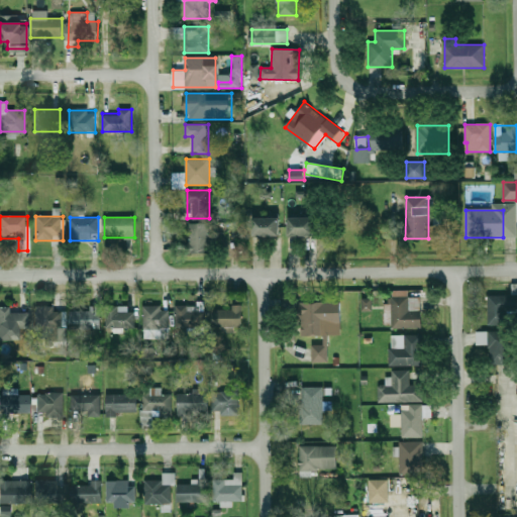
[(253,235),(280,235),(280,217),(253,217),(253,235)]
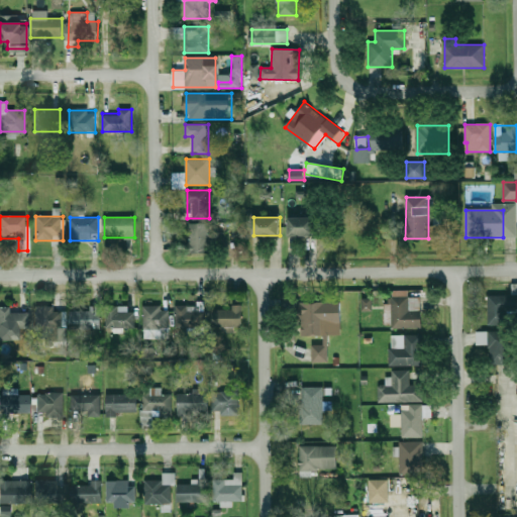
[(315,217),(289,217),(289,236),(315,236),(315,217)]
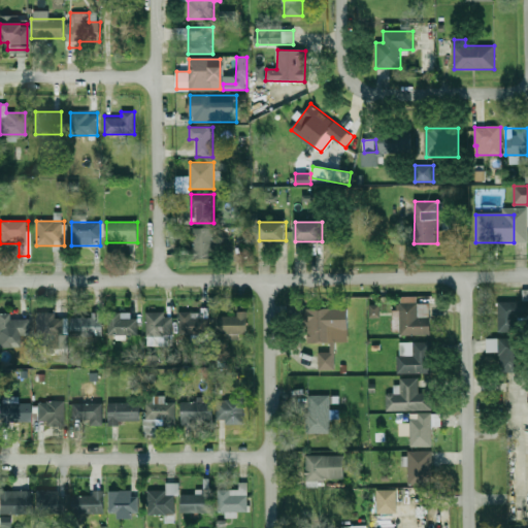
[(192,228),(192,259),(213,259),(213,228),(192,228)]
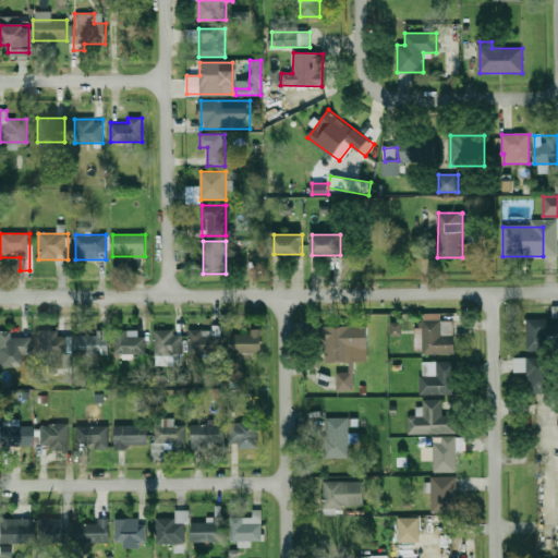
[(441,313),(423,313),(423,354),(456,354),(456,320),(441,320),(441,313)]
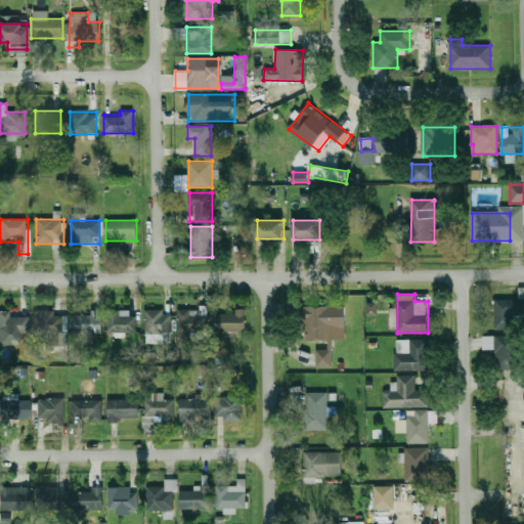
[(519,300),(494,300),(494,330),(519,330),(519,300)]
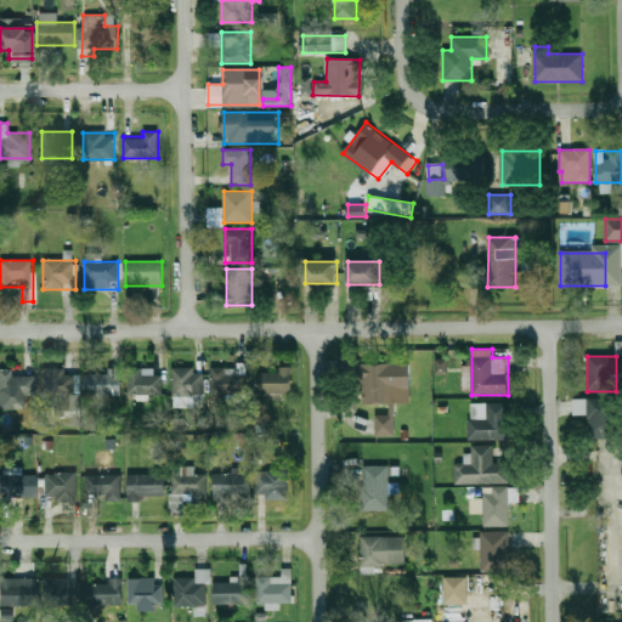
[(447,374),(447,360),(435,360),(435,374),(447,374)]
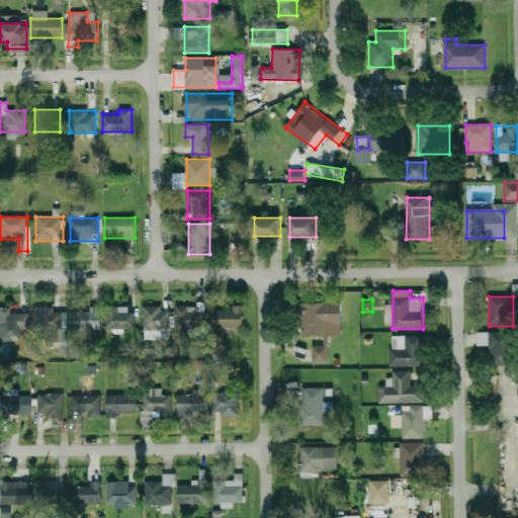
[(337,303),(298,303),(298,335),(329,335),(329,323),(337,323),(337,303)]
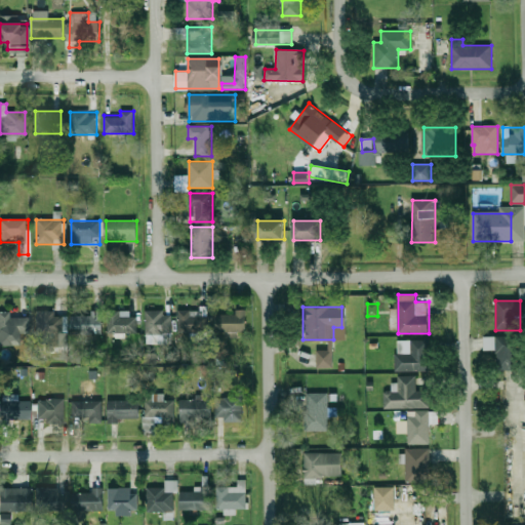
[(246,332),(246,310),(235,310),(235,313),(215,313),(215,332),(246,332)]
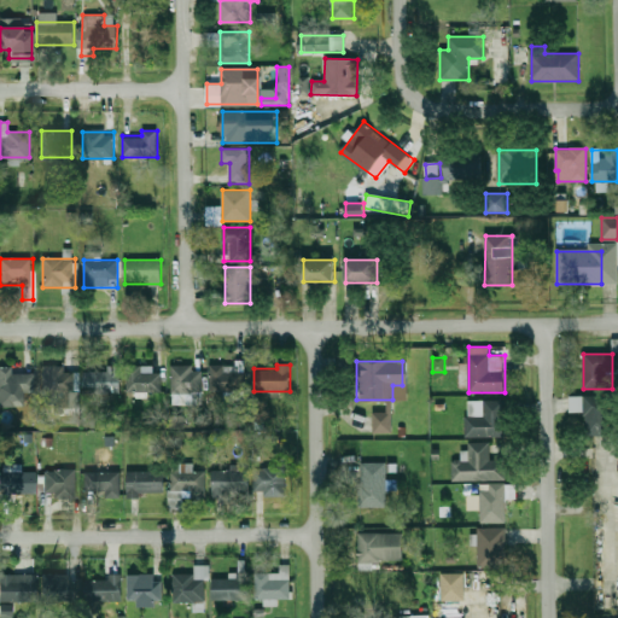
[(83,394),(121,394),(121,366),(106,366),(106,371),(83,371),(83,394)]
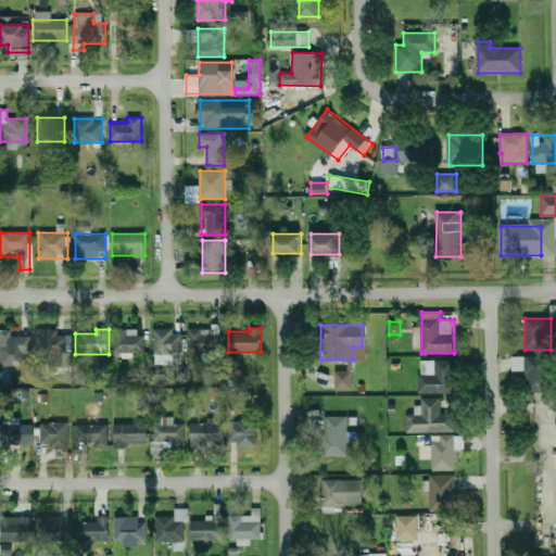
[(154,329),(154,355),(182,355),(182,329),(154,329)]
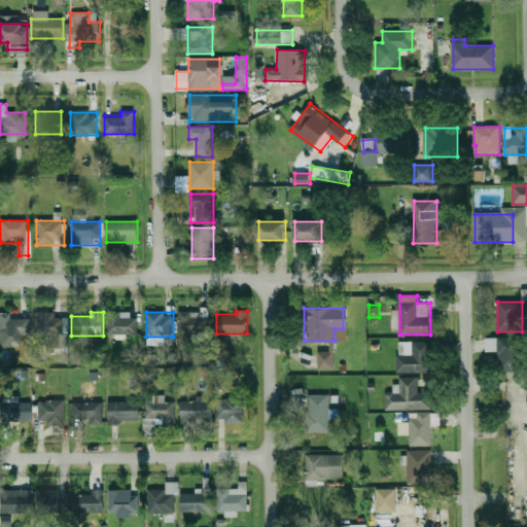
[(209,312),(180,312),(179,335),(209,335),(209,312)]
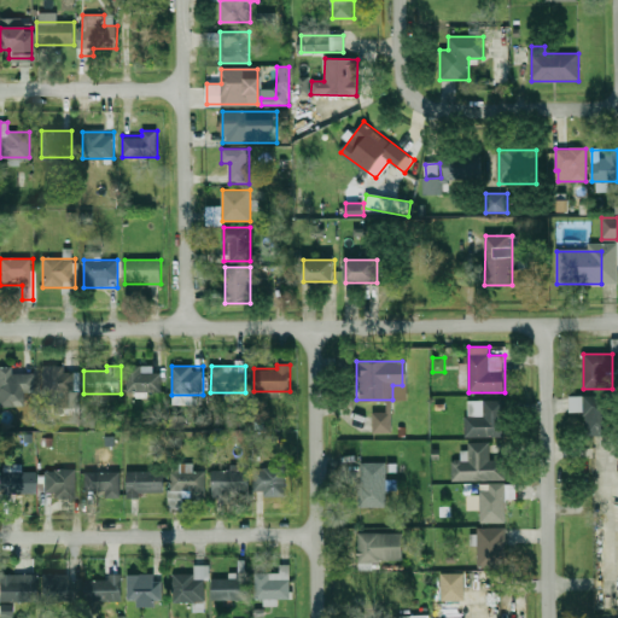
[(42,367),(42,407),(74,407),(74,367),(42,367)]
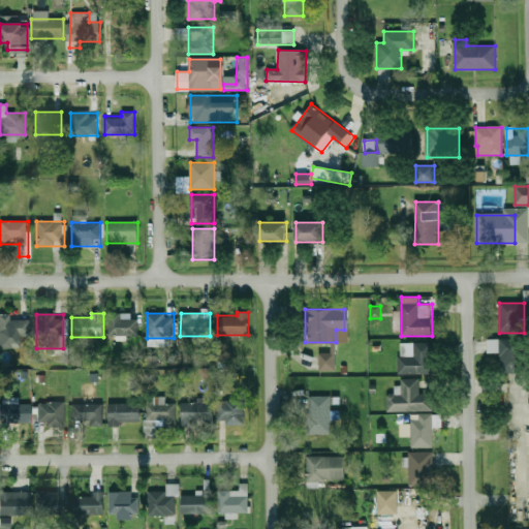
[(0,347),(26,347),(26,315),(0,315),(0,347)]
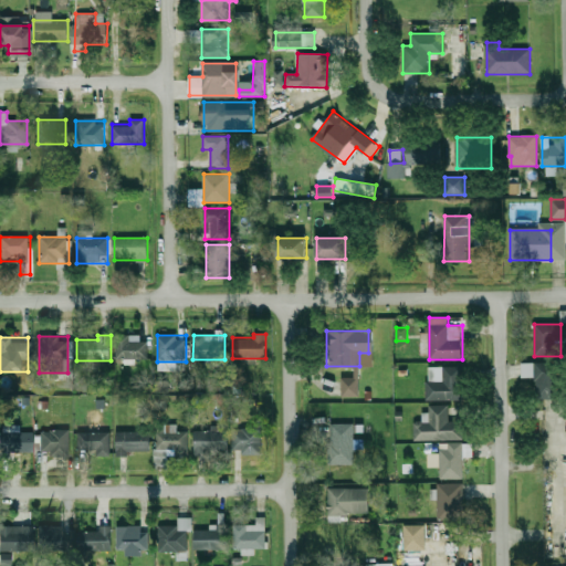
[(116,359),(148,359),(148,337),(116,337),(116,359)]
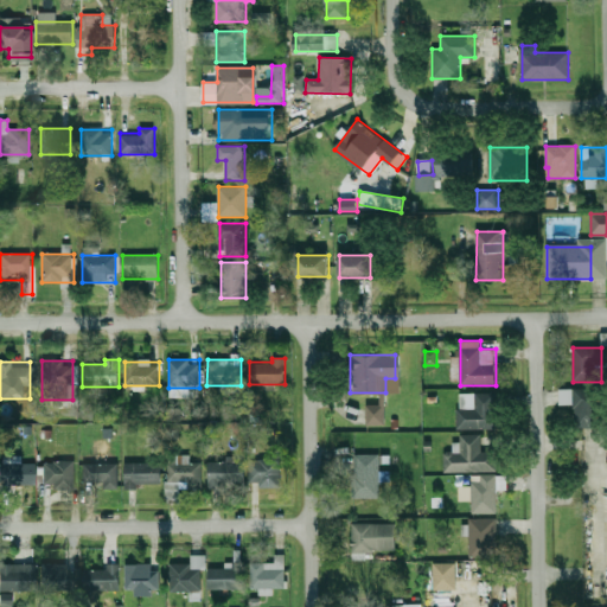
[(575,427),(600,427),(600,389),(558,389),(558,406),(575,406),(575,427)]
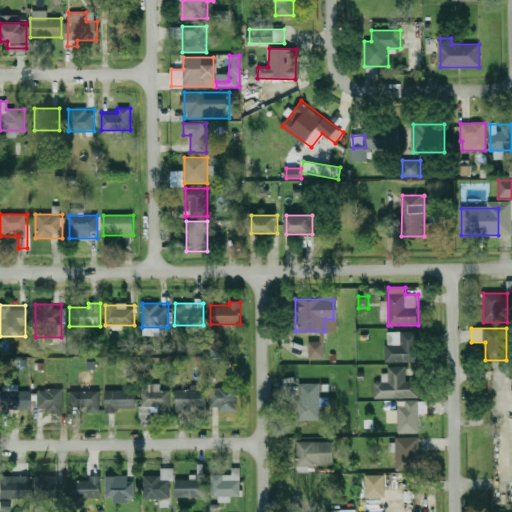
[(418,362),(418,332),(386,332),(386,362),(418,362)]
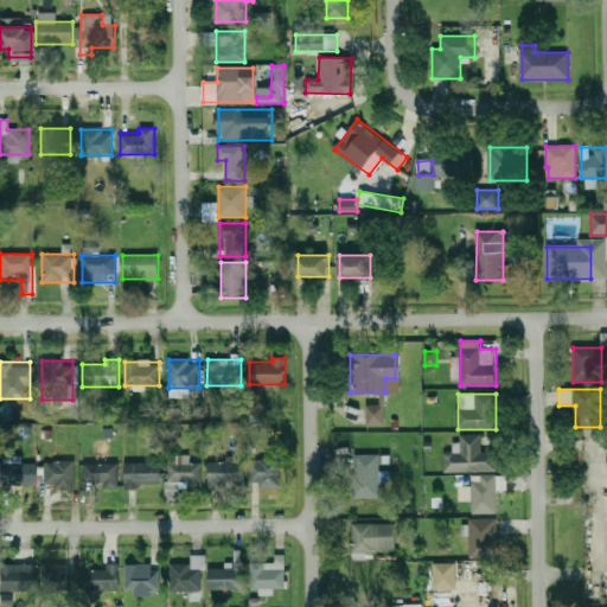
[(366,425),(384,425),(384,406),(366,406),(366,425)]
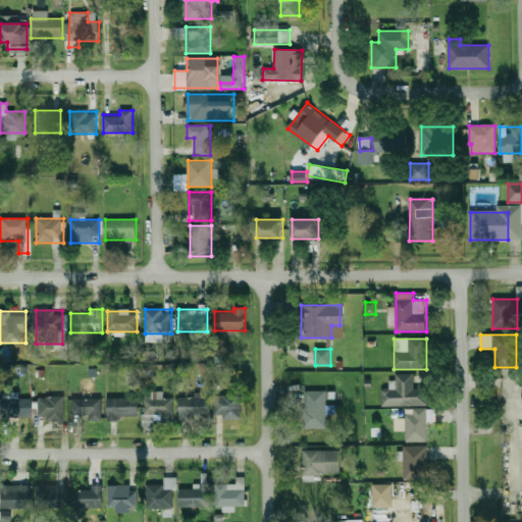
[(154,362),(155,352),(144,351),(143,362),(154,362)]
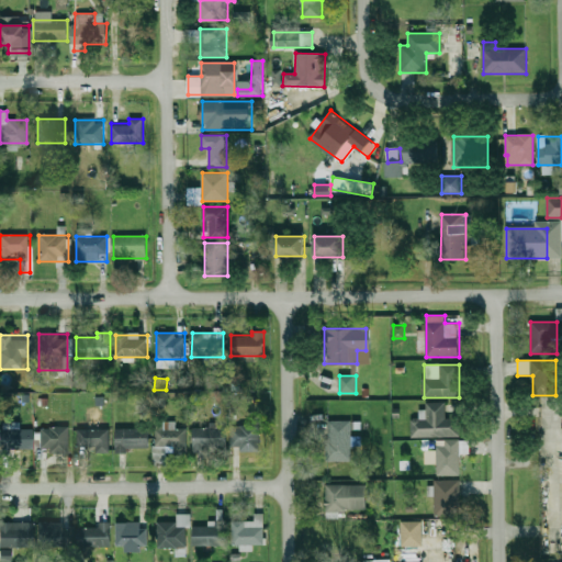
[(458,418),(446,418),(446,403),(425,403),(425,418),(411,419),(412,437),(459,436),(458,418)]
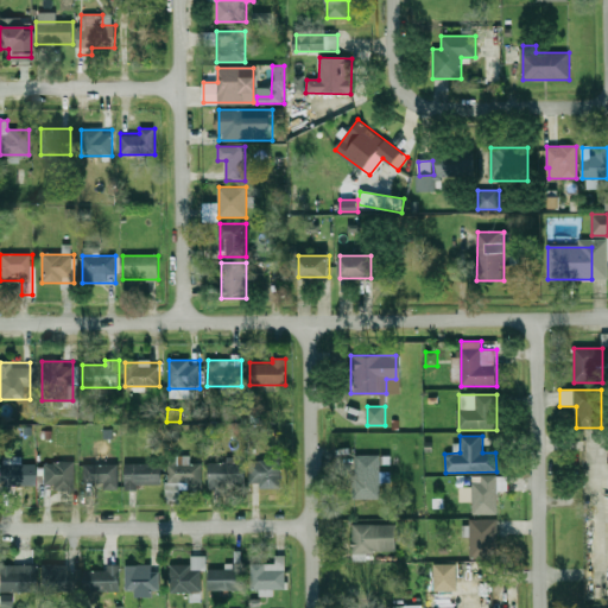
[(190,455),(169,455),(169,491),(202,491),(202,464),(190,464),(190,455)]
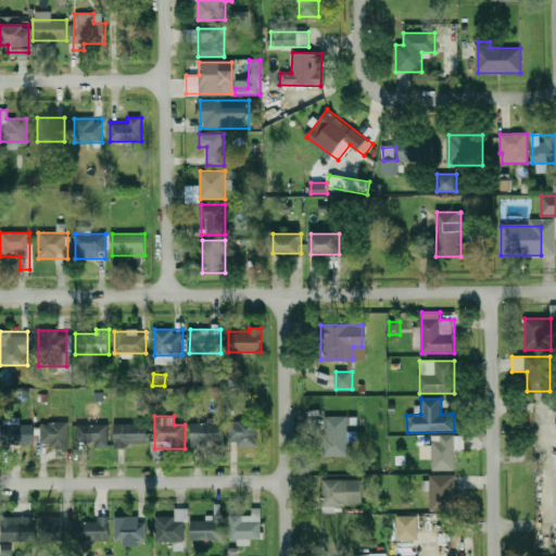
[(348,416),(324,416),(324,456),(348,456),(348,416)]
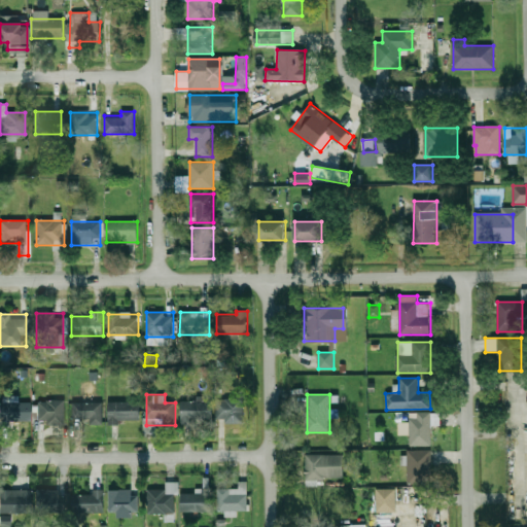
[(181,422),(211,422),(211,399),(181,399),(181,422)]
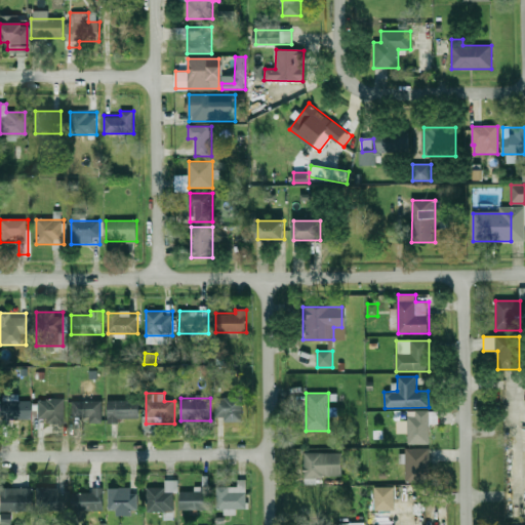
[(241,398),(217,398),(217,418),(241,418),(241,398)]
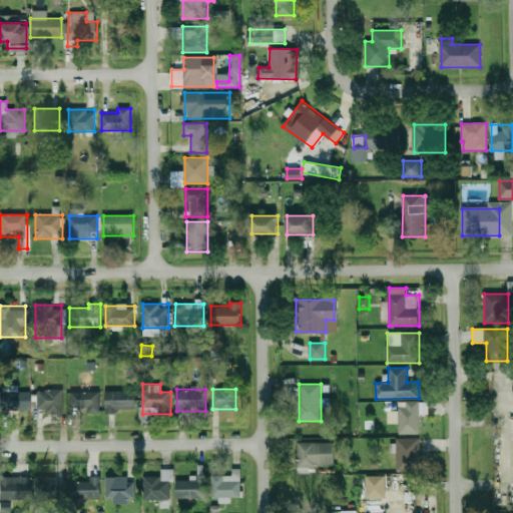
[(64,412),(64,390),(37,390),(37,412),(64,412)]
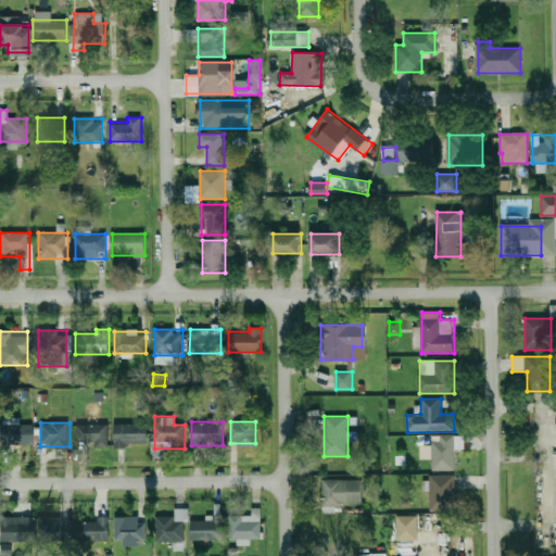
[(32,425),(0,425),(0,445),(32,445),(32,425)]
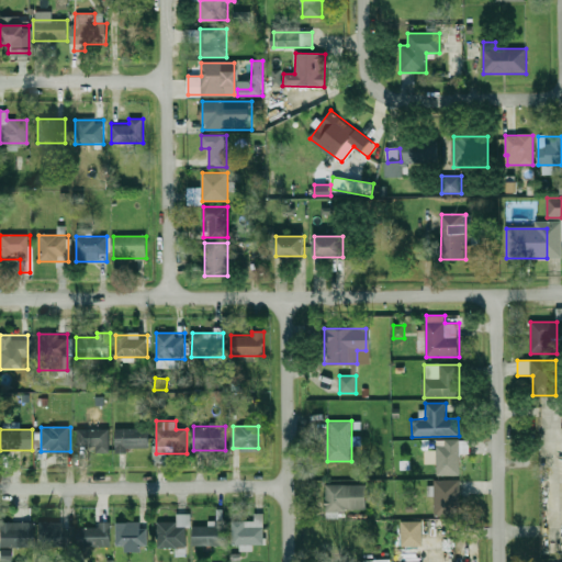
[(110,429),(78,429),(78,446),(98,446),(98,452),(110,452),(110,429)]
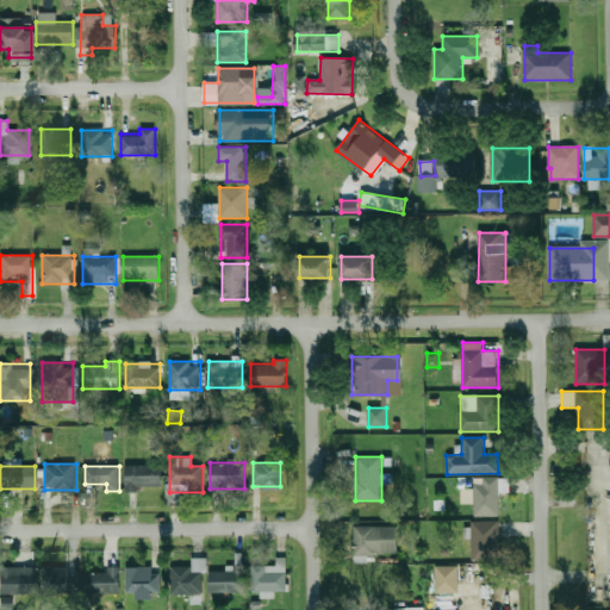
[(126,489),(162,489),(162,466),(126,466),(126,489)]
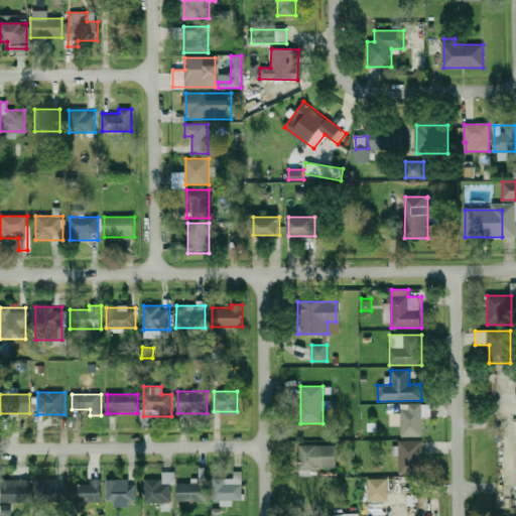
[(401,406),(401,436),(422,436),(422,406),(401,406)]
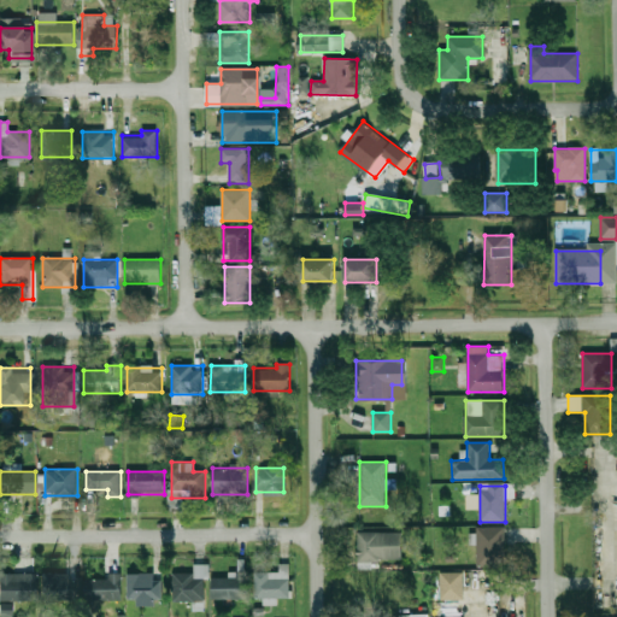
[(479,527),(479,566),(504,566),(504,527),(479,527)]
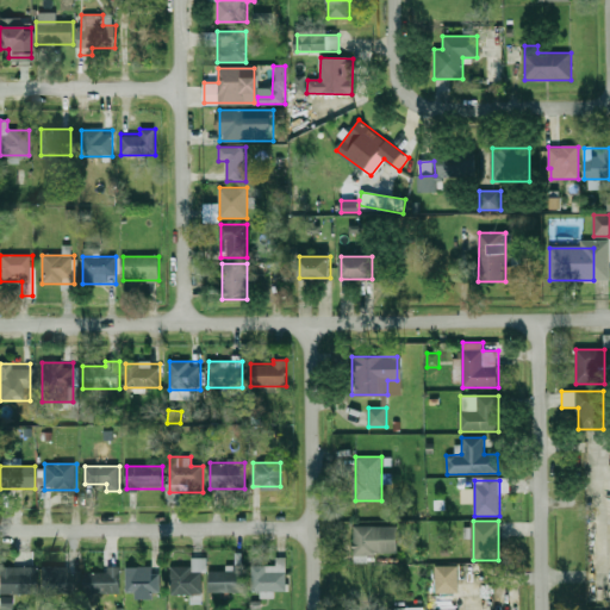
[(380,552),(380,526),(355,526),(355,562),(372,562),(372,552),(380,552)]
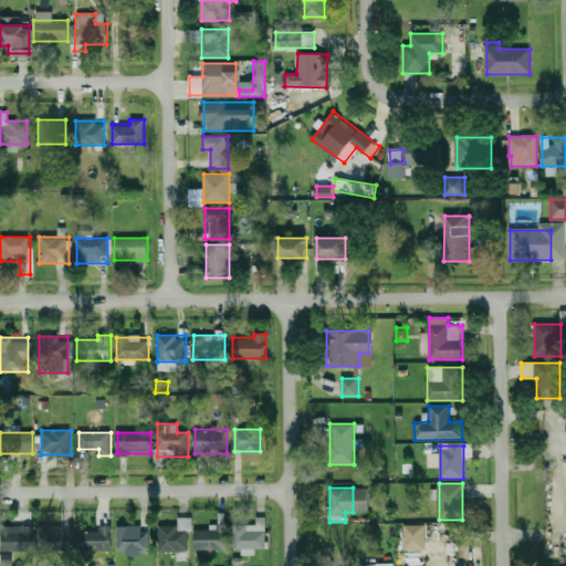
[(189,552),(189,517),(178,517),(178,526),(159,526),(159,552),(189,552)]
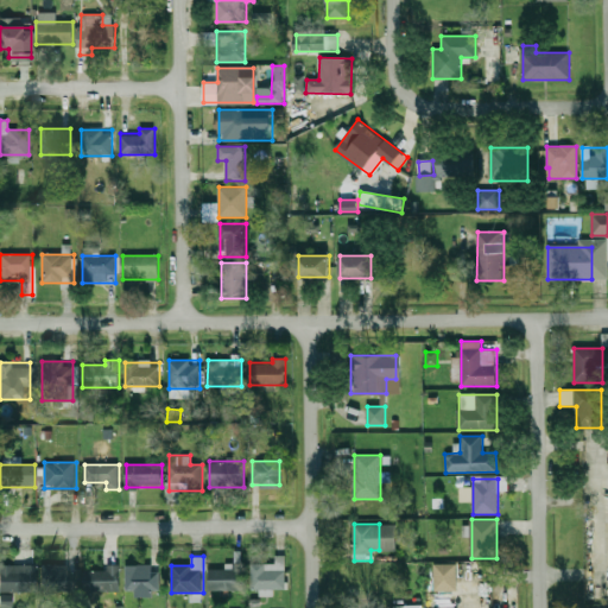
[(252,563),(252,589),(285,589),(285,556),(274,556),(274,563),(252,563)]
